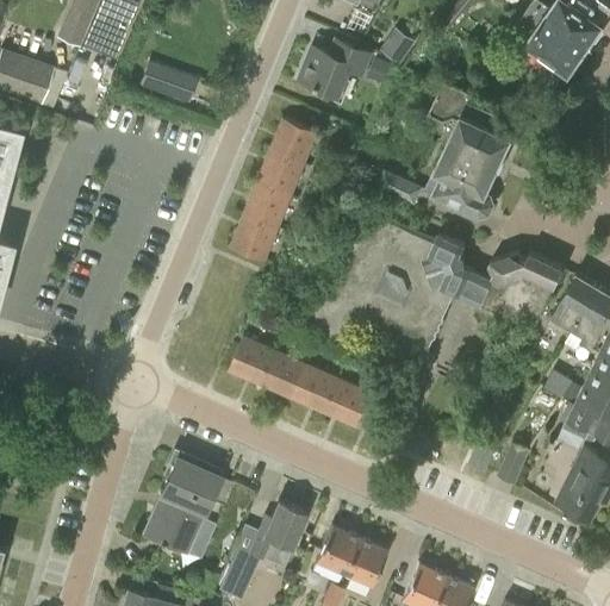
[(98,0),(72,0),(56,37),(79,47),(98,0)]
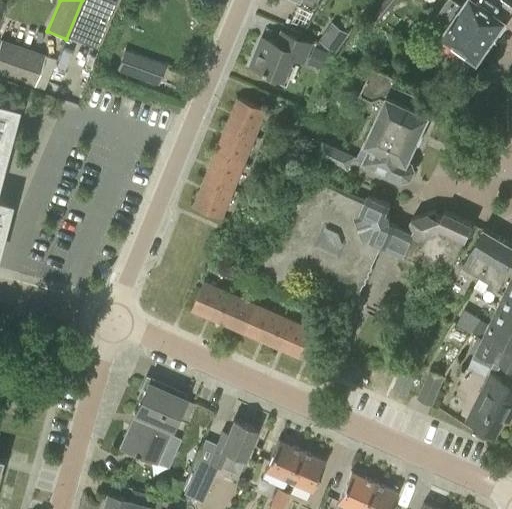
[(84,0),(69,38),(96,49),(116,0),(84,0)]
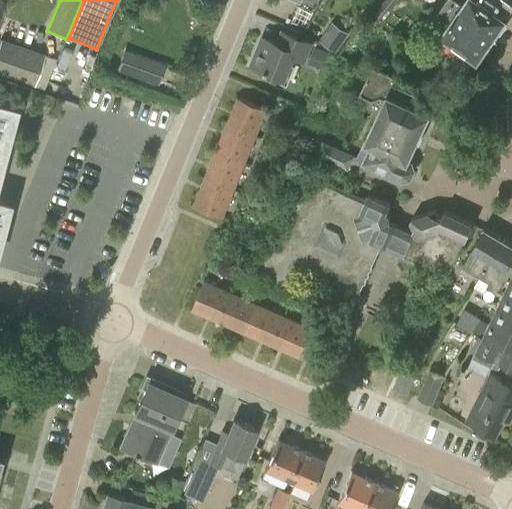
[(386,0),(371,19),(378,25),(398,0),(386,0)]
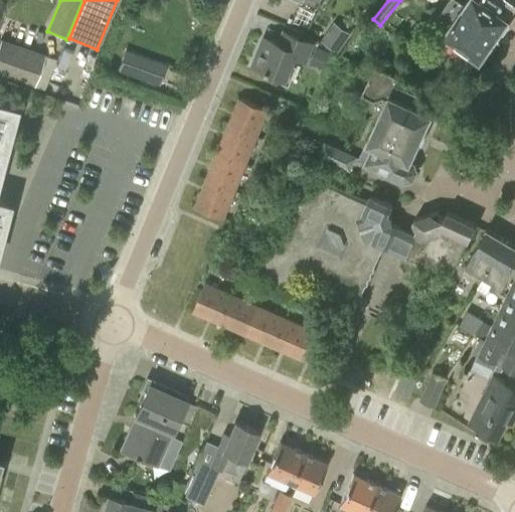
[(472,0),(466,9),(454,0),(451,0),(439,17),(453,27),(445,39),(465,53),(464,58),(469,64),(475,65),(479,62),(480,63),(498,37),(503,36),(508,29),(507,24),(514,12),(514,6),(505,0),(472,0)]
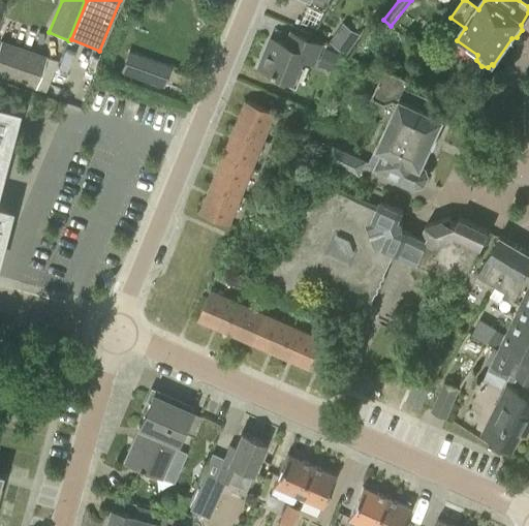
[(331,45),(347,58),(361,37),(344,26),(331,45)]
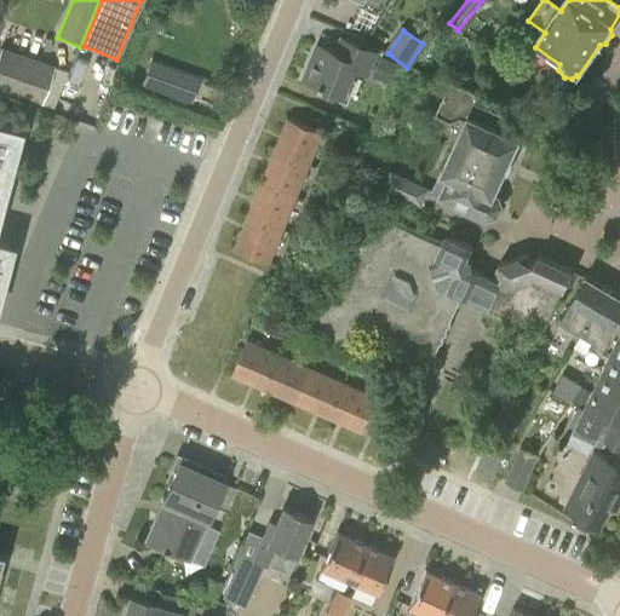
[(304,82),(344,98),(354,74),(369,80),(379,55),(340,39),(334,55),(321,50),(317,58),(314,57),(304,82)]
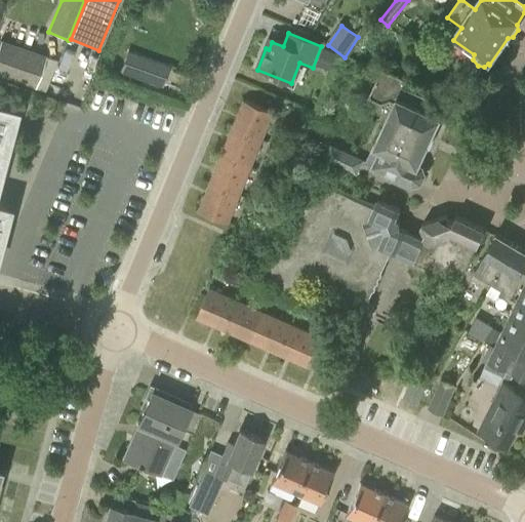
[(45,59),(0,44),(0,79),(35,91),(45,59)]
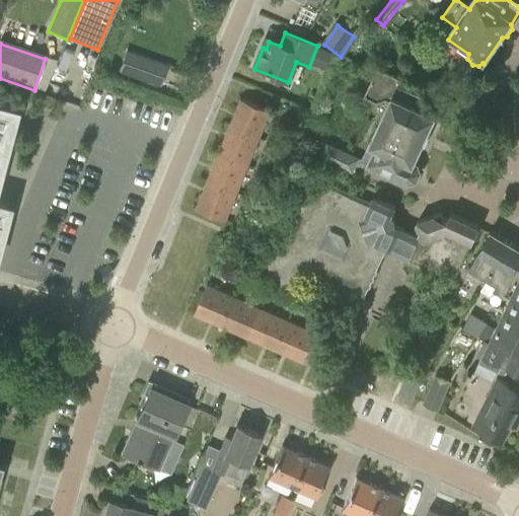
[(312,68),(325,73),(332,56),(324,53),(318,51),(317,55),(312,68)]
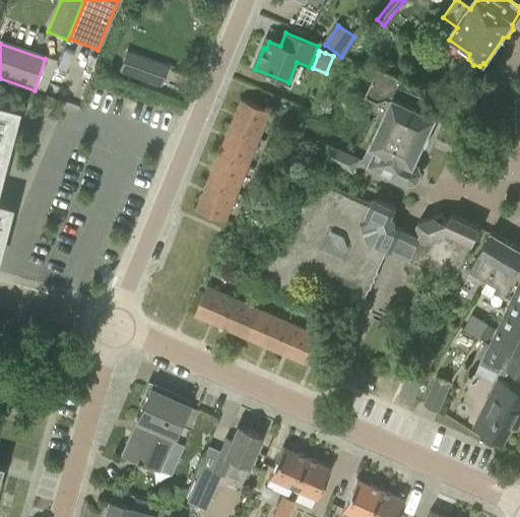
[(168,69),(126,54),(119,73),(160,87),(168,69)]
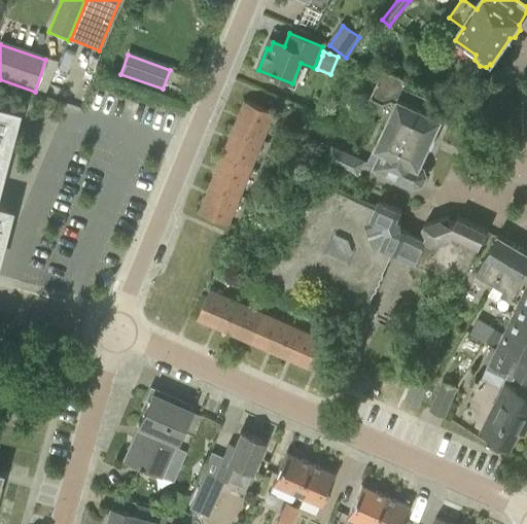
[(419,168),(442,119),(424,111),(429,100),(405,89),(408,82),(383,71),(370,100),(383,106),(391,103),(396,105),(377,146),(366,165),(331,148),(324,163),(357,178),(363,166),(373,171),(374,170),(415,188),(422,185),(426,177),(424,170),(419,168)]
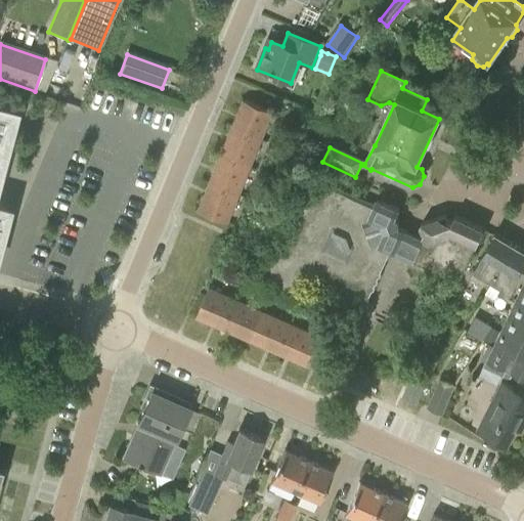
[(244,102),(232,131),(262,143),(273,115),(244,102)]
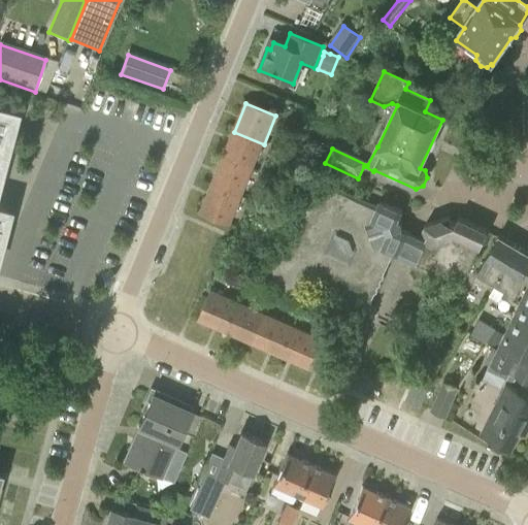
[(223,159),(253,172),(264,144),(234,132),(223,159)]
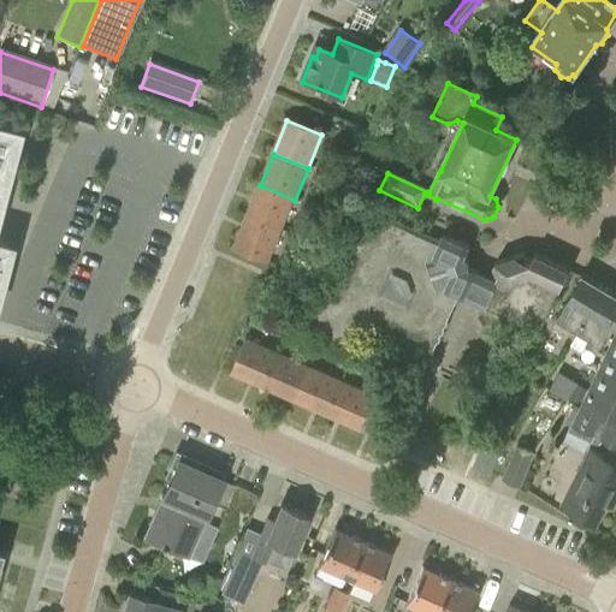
[(247,218),(282,232),(295,201),(260,185),(247,218)]
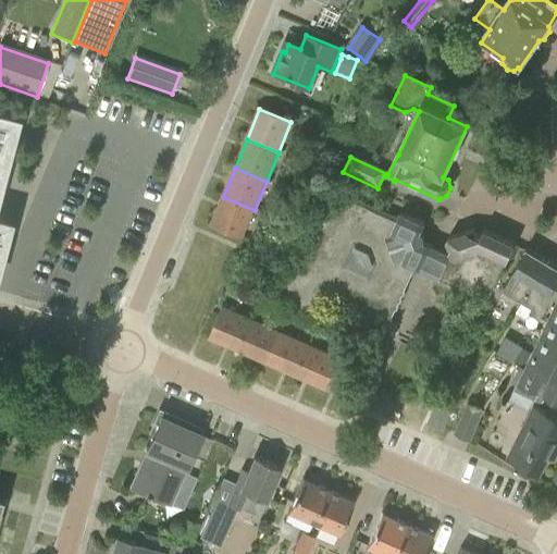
[(243,239),(255,210),(223,197),(210,226),(243,239)]
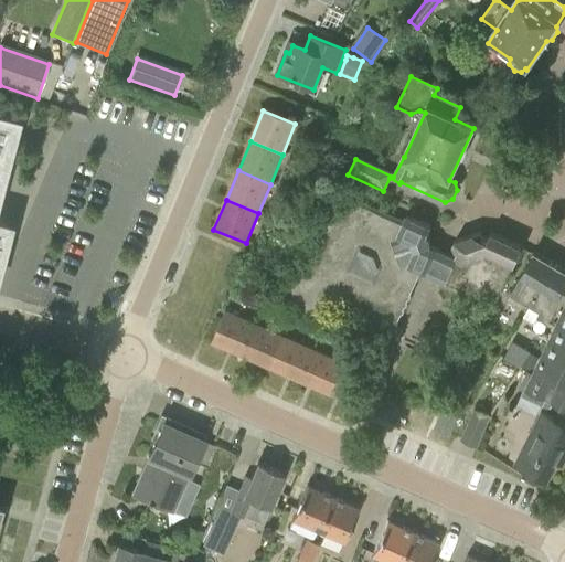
[(433,279),(444,284),(455,260),(444,255),(439,253),(429,247),(430,245),(429,242),(428,240),(426,239),(430,229),(406,218),(404,223),(392,218),(353,200),(349,202),(342,216),(337,214),(308,276),(300,274),(294,276),(285,295),(288,303),(322,319),(329,303),(394,333),(414,288),(419,273),(433,279)]
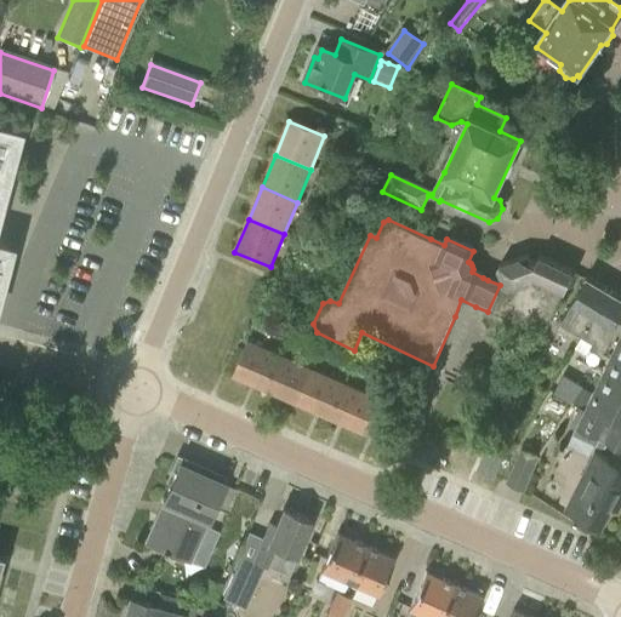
[(502,279),(500,285),(488,312),(543,338),(573,274),(540,258),(535,268),(530,266),(528,257),(500,268),(497,272),(500,278),(502,279)]
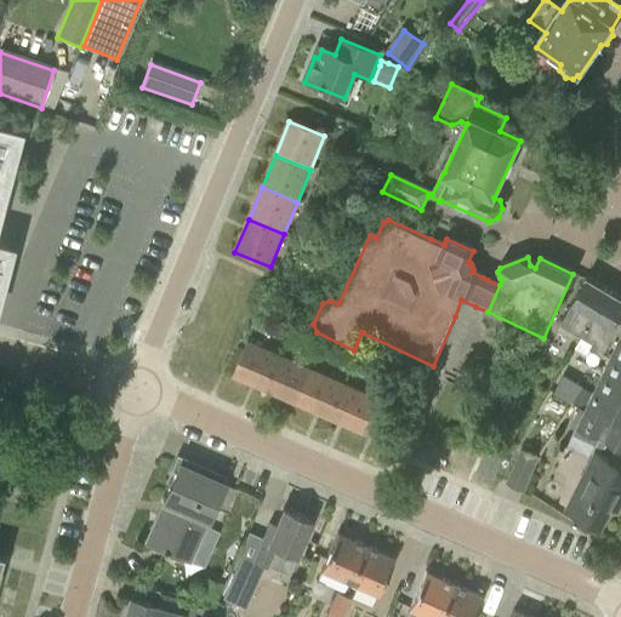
[(562,323),(554,332),(569,341),(576,331),(584,336),(592,341),(593,341),(587,352),(600,359),(607,349),(605,348),(620,321),(620,300),(611,295),(587,280),(586,281),(562,323)]
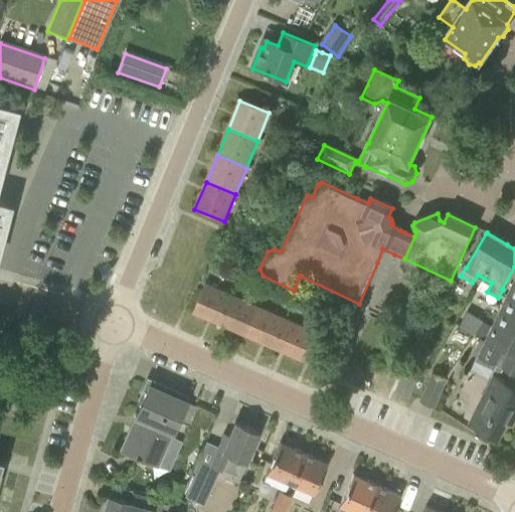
[(514,281),(479,357),(514,373),(514,281)]
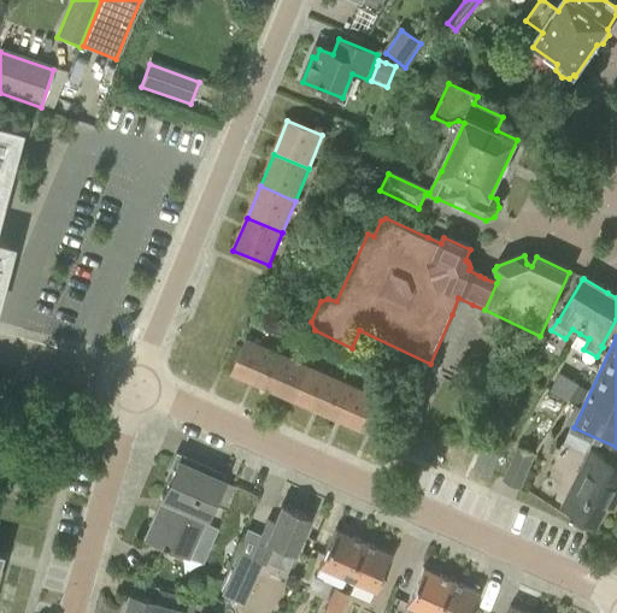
[(246,342),(230,376),(263,390),(278,357),(246,342)]
